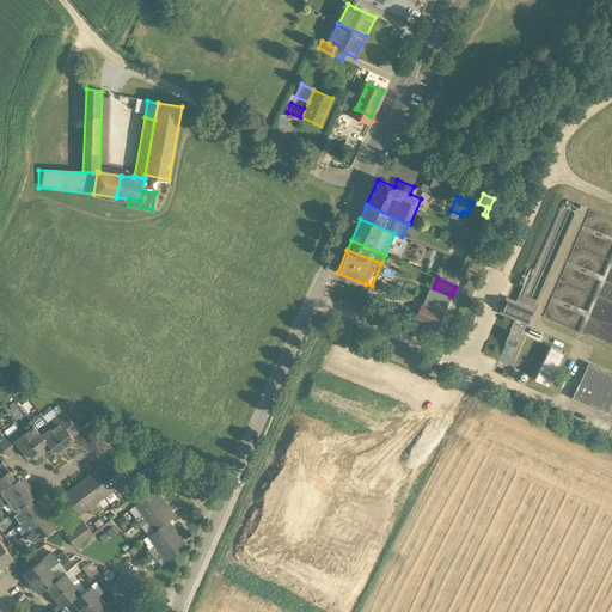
[(527,324),(533,311),(507,299),(501,312),(527,324)]
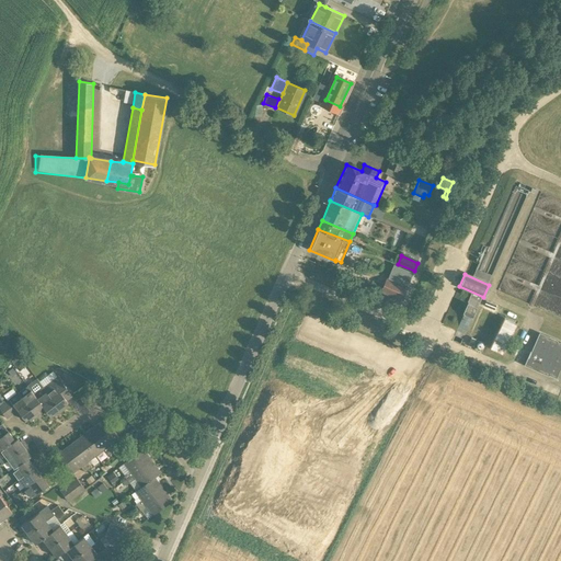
[(402,301),(409,287),(387,277),(380,293),(402,301)]
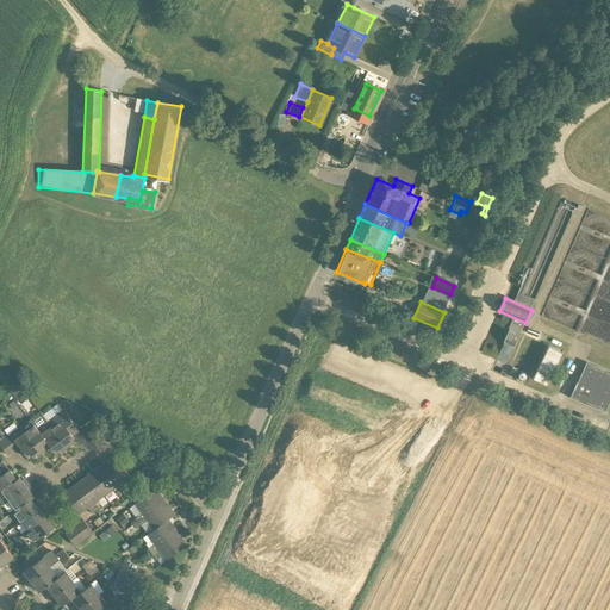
[(503,342),(504,342),(512,346),(514,346),(518,335),(509,330),(505,338),(503,342)]
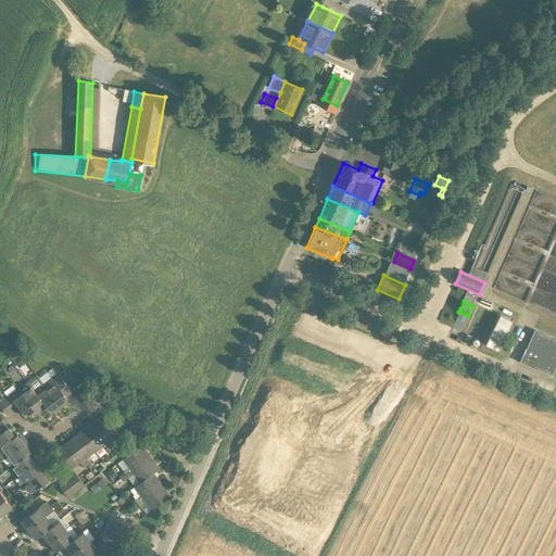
[(551,375),(555,363),(555,340),(552,339),(553,338),(534,330),(526,349),(526,348),(519,363),(543,373),(544,373),(551,375)]
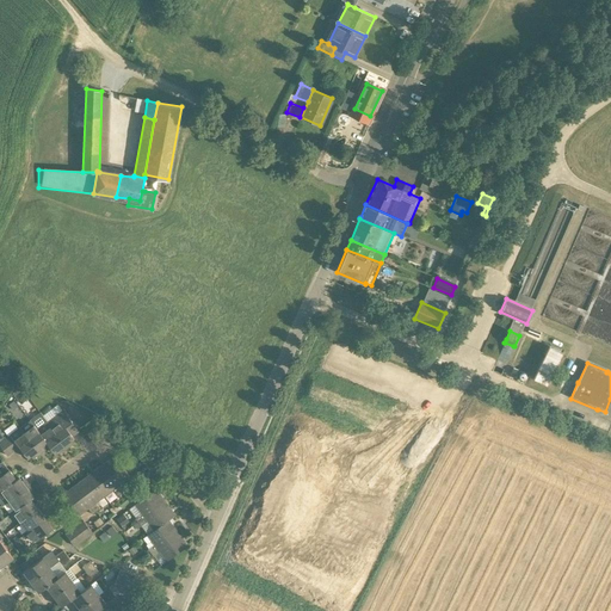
[(12,394),(20,405),(28,400),(19,389),(12,394)]
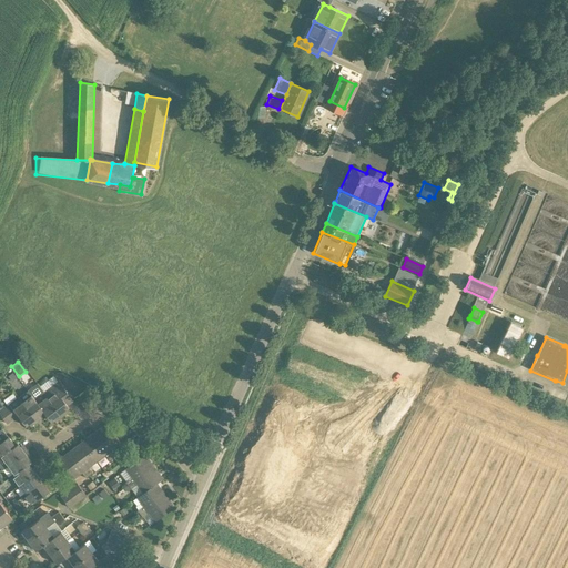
[(48,381),(39,387),(43,393),(44,394),(61,417),(64,415),(63,413),(69,408),(61,397),(67,393),(58,382),(52,386),(48,381)]
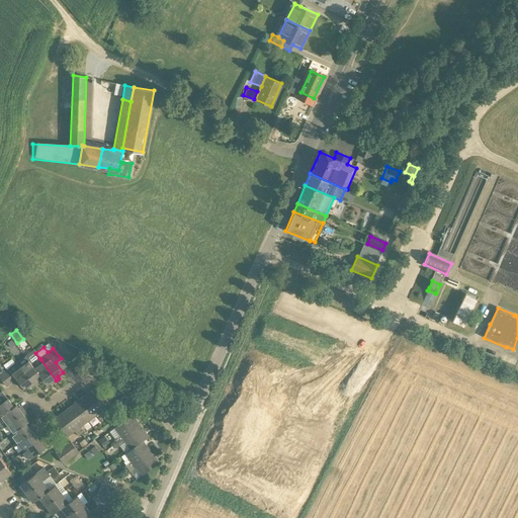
[(33,349),(25,356),(40,376),(39,376),(46,384),(51,380),(53,383),(56,380),(40,359),(39,358),(35,353),(33,349)]
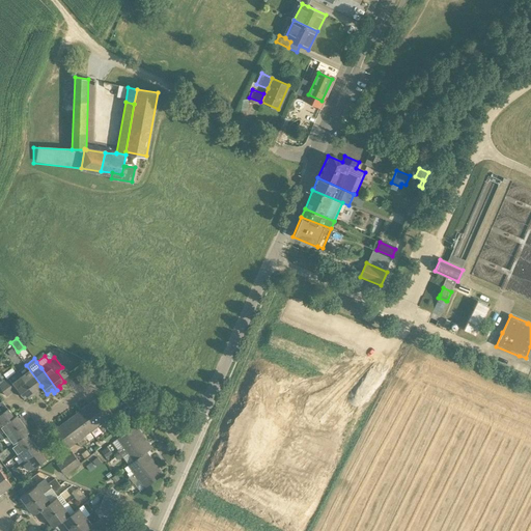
[(26,365),(17,372),(20,376),(34,395),(37,393),(35,390),(40,386),(42,386),(26,365)]
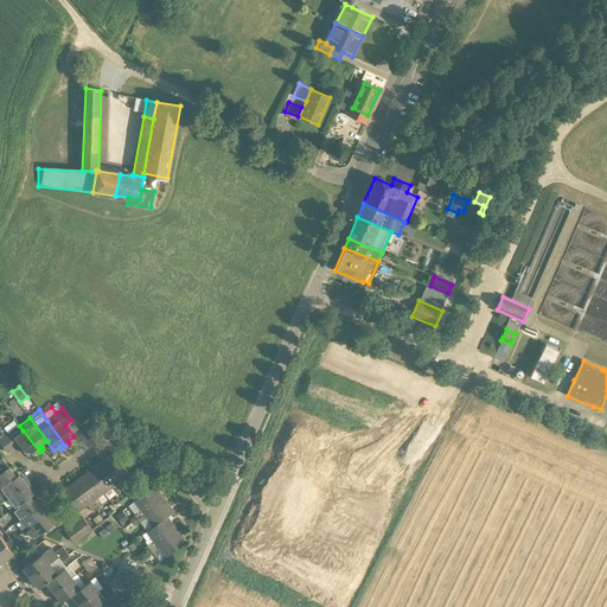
[(0,439),(4,438),(12,449),(18,445),(27,457),(33,452),(36,454),(39,452),(23,430),(19,426),(5,436),(0,429),(0,439)]
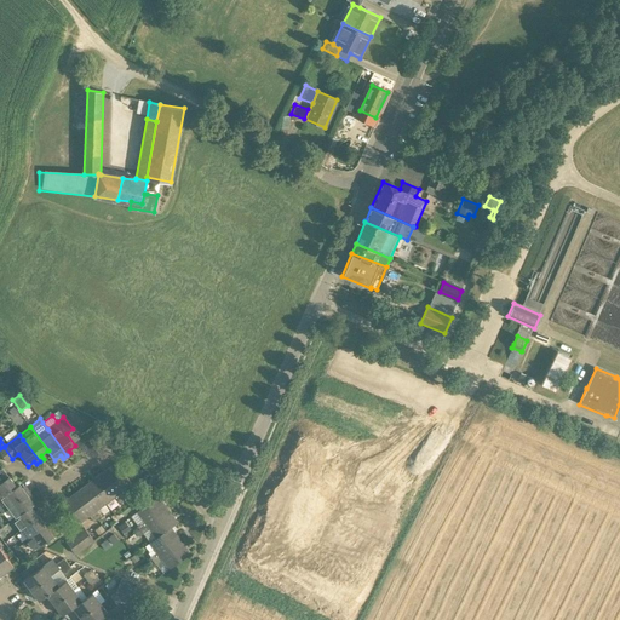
[(0,448),(0,454),(6,464),(12,459),(4,447),(0,448)]
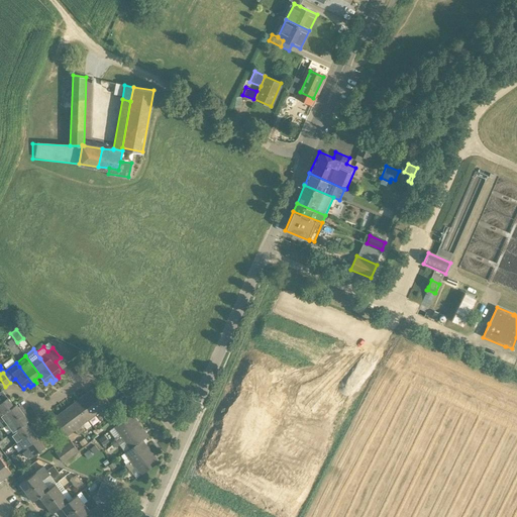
[(96,387),(85,395),(102,418),(106,415),(102,410),(109,404),(96,387)]
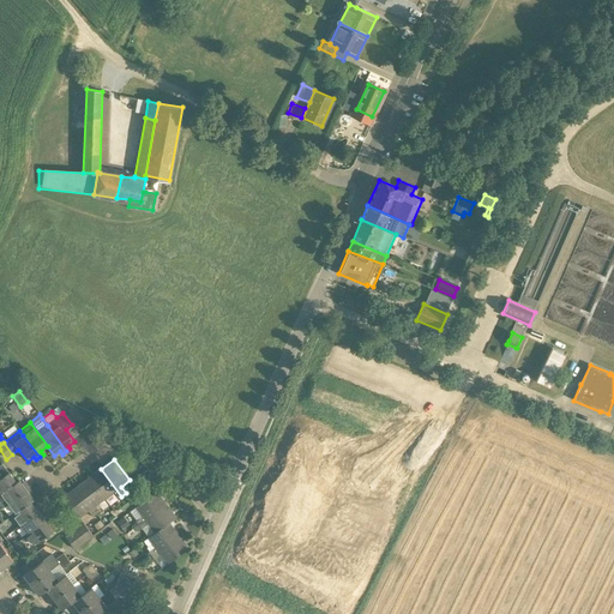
[(101,469),(89,479),(104,499),(114,493),(118,499),(121,497),(101,469)]
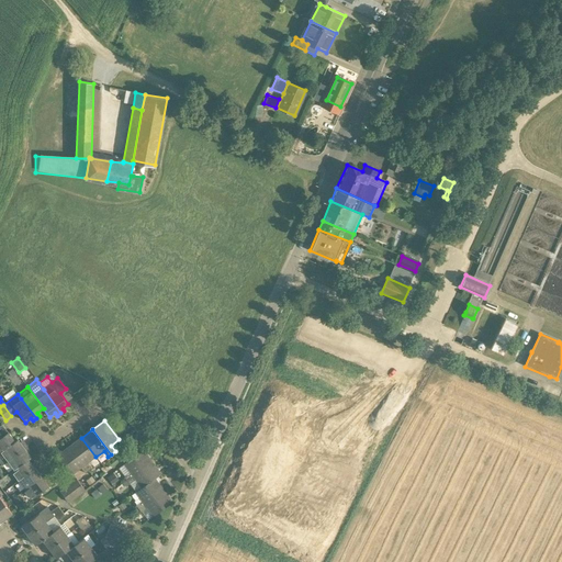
[(0,453),(1,453),(8,448),(14,442),(8,433),(0,438),(0,453)]
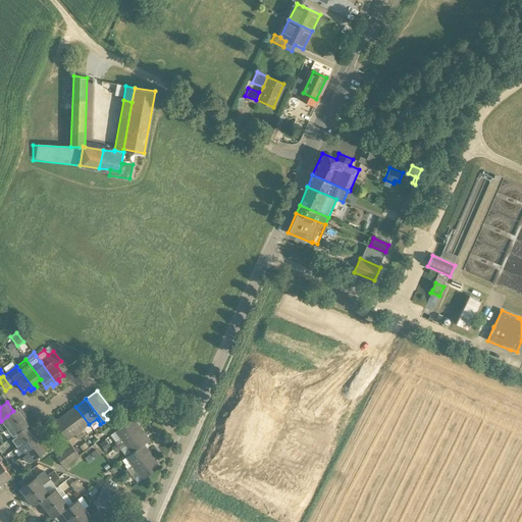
[(82,430),(89,424),(75,407),(64,415),(82,437),(86,435),(82,430)]
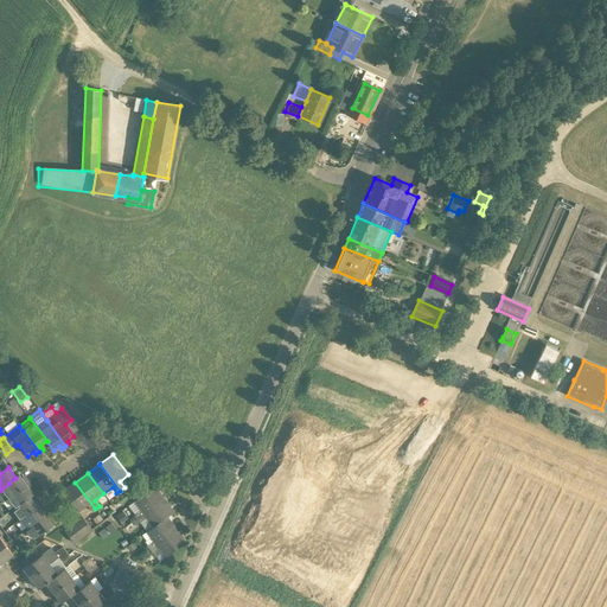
[(8,484),(1,490),(8,498),(18,491),(29,483),(25,479),(23,480),(19,475),(16,478),(8,484)]
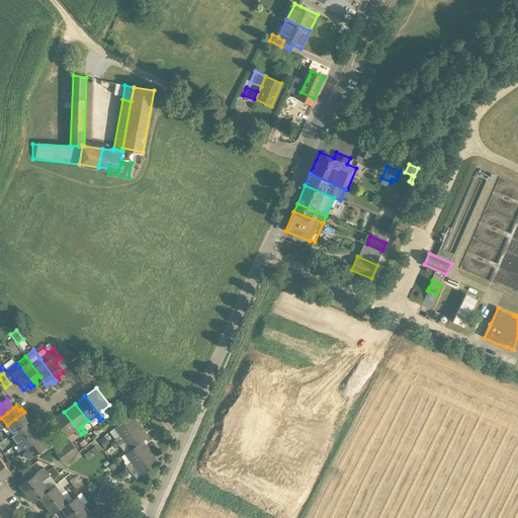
[(15,419),(7,425),(13,433),(21,427),(25,424),(28,422),(24,417),(26,415),(24,412),(15,419)]
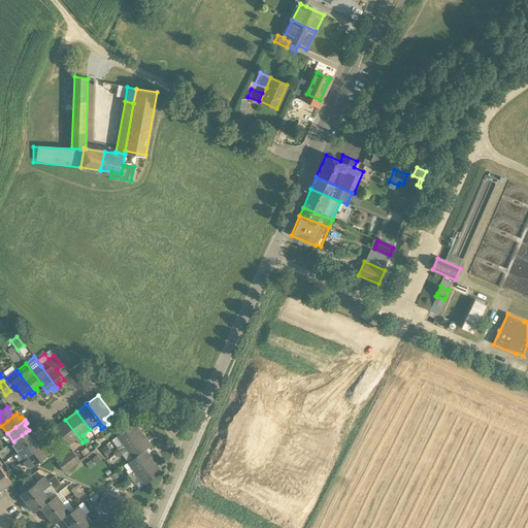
[(54,428),(67,446),(67,447),(68,446),(75,440),(79,446),(83,442),(65,420),(54,428)]
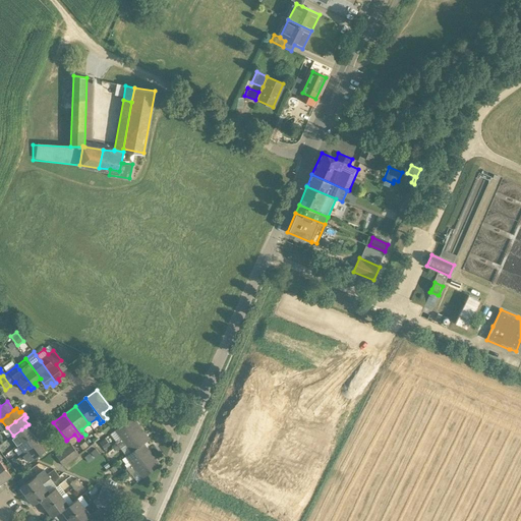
[(118,446),(140,428),(132,417),(110,435),(116,442),(113,445),(115,447),(117,445),(118,446)]
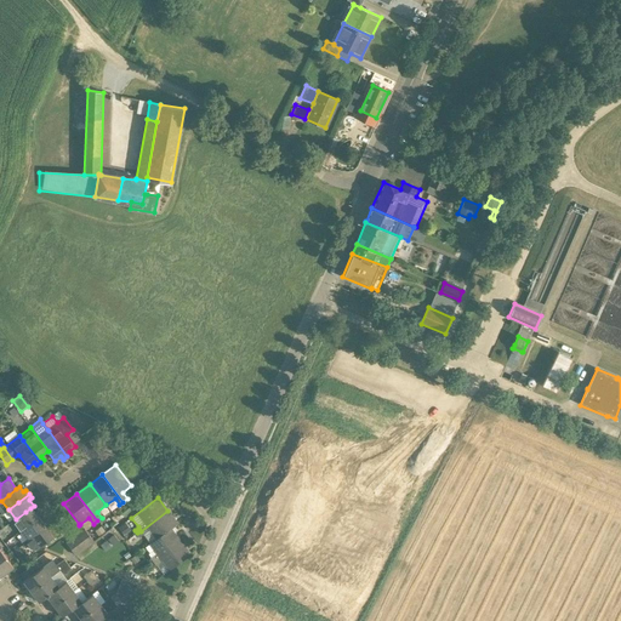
[(39,512),(35,514),(30,508),(26,512),(16,519),(11,523),(20,533),(41,517),(39,512)]
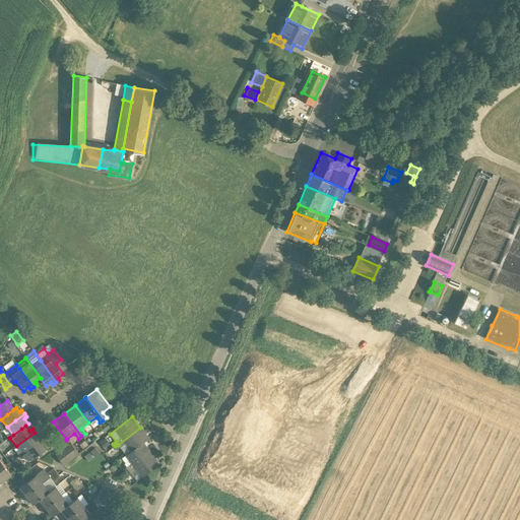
[(140,428),(118,445),(120,448),(125,444),(130,451),(136,447),(137,448),(143,443),(148,439),(140,428)]
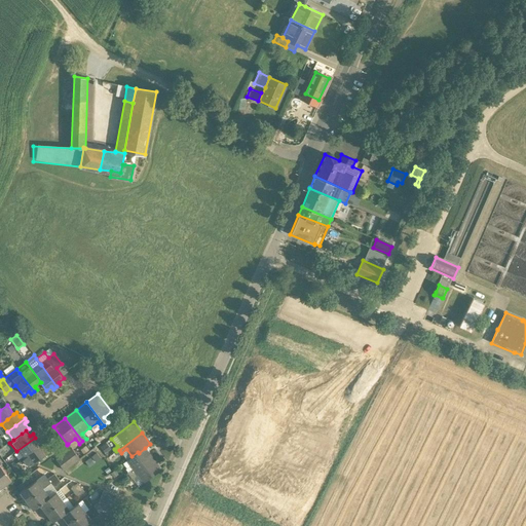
[(23,459),(39,447),(35,443),(37,441),(35,438),(16,451),(23,459)]
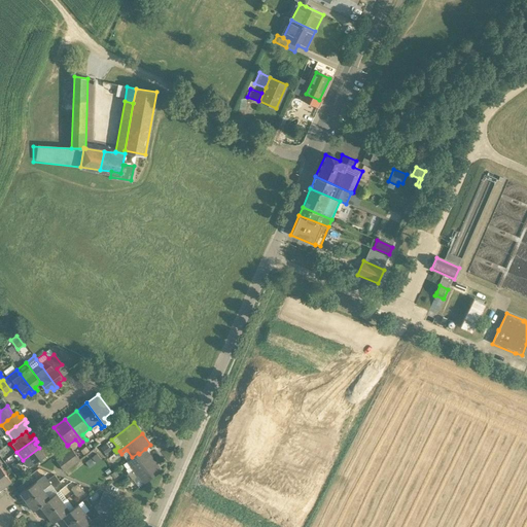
[(106,444),(100,449),(105,455),(111,450),(106,444)]
